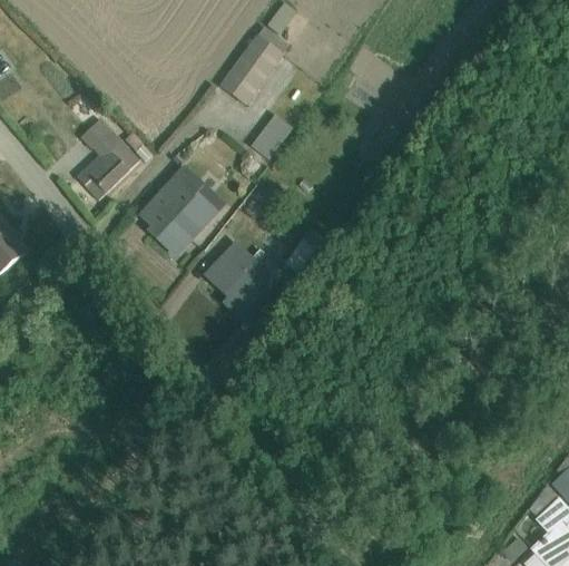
[(284,1),(266,25),(280,35),(296,11),(284,1)]
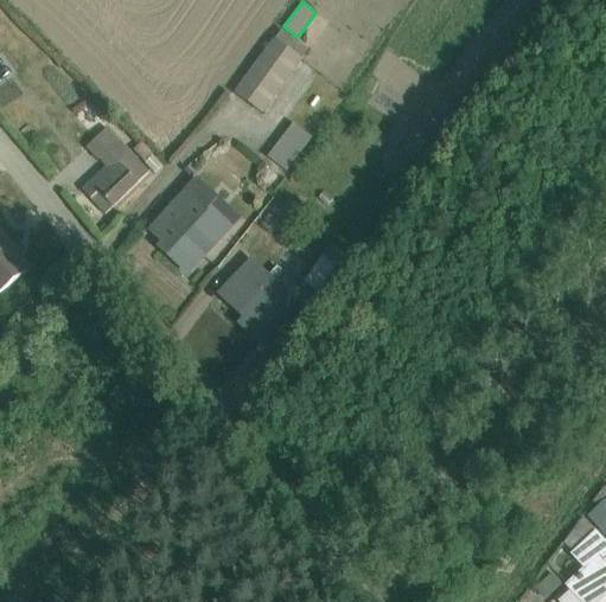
[(280,27),(233,90),(261,110),(307,47),(280,27)]
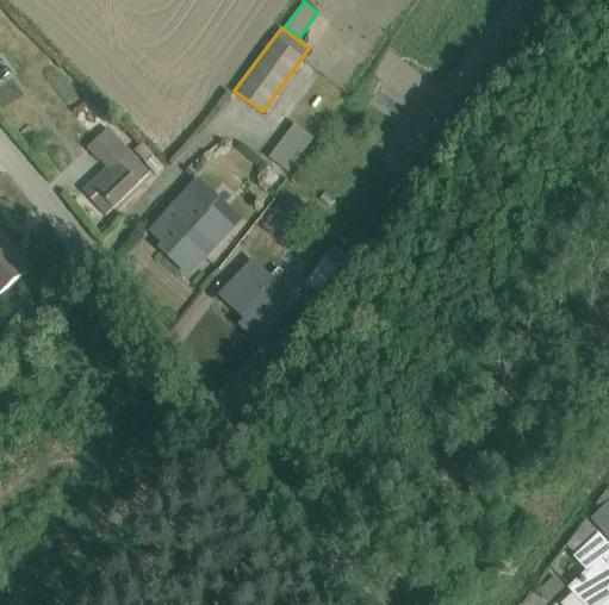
[(293,122),(268,155),(286,169),(312,136),(293,122)]
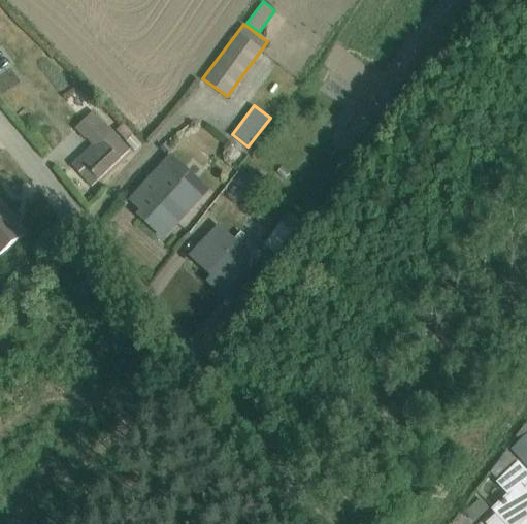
[(91,143),(70,163),(91,184),(129,148),(91,109),(74,126),(91,143)]
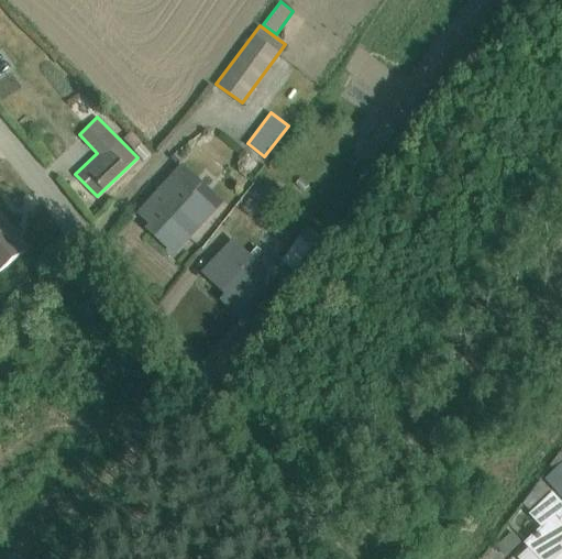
[(131,130),(123,136),(142,159),(151,151),(131,130)]
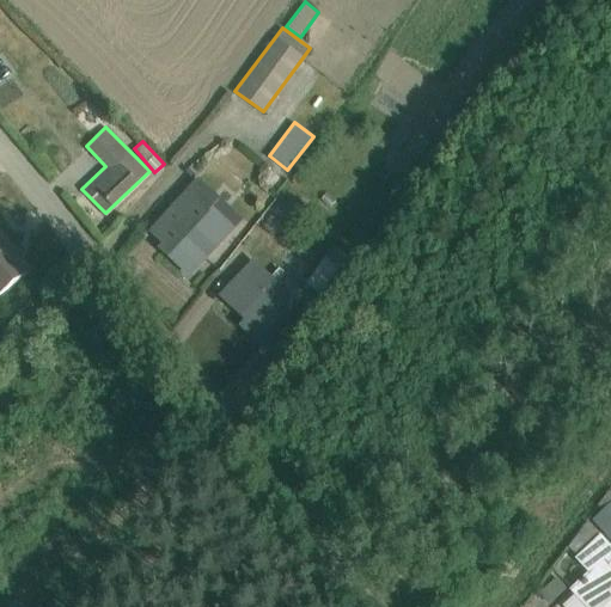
[(200,178),(152,230),(164,241),(160,246),(188,271),(240,215),(200,178)]
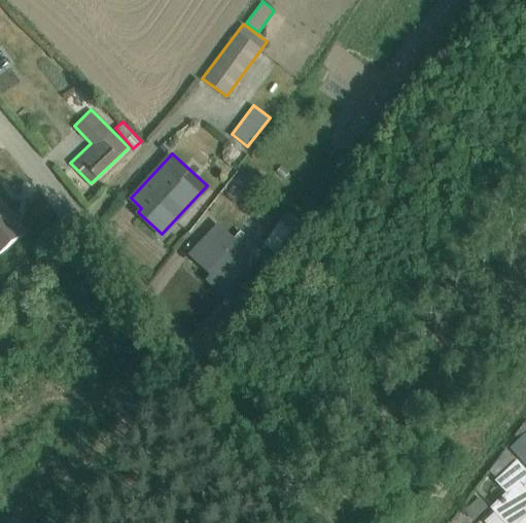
[(236,177),(224,192),(234,199),(245,184),(236,177)]
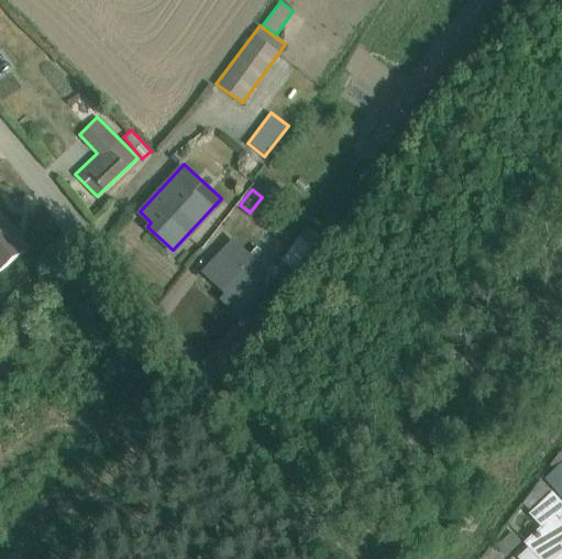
[(0,267),(28,247),(0,211),(0,267)]
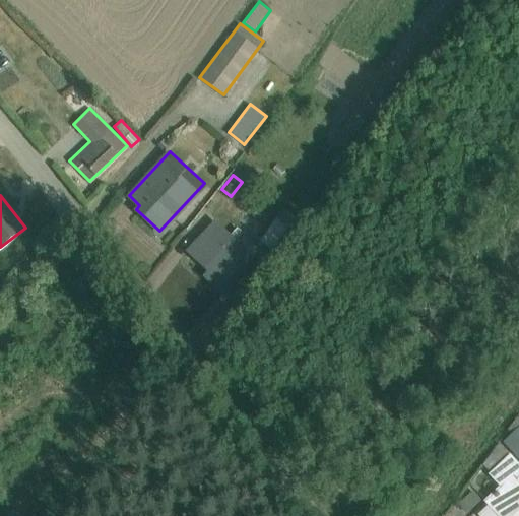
[(283,206),(259,239),(270,248),(295,214),(283,206)]
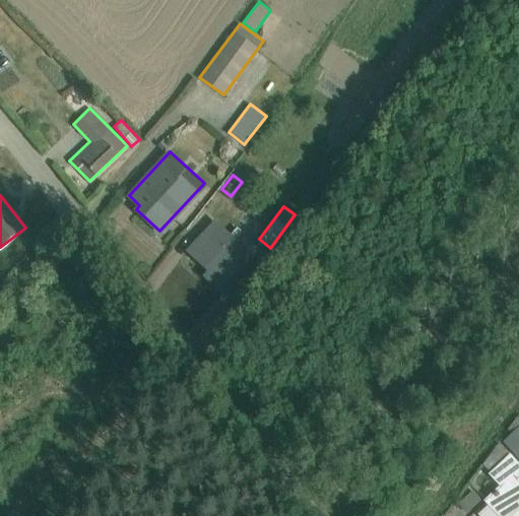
[(216,220),(188,250),(209,270),(205,275),(219,288),(252,254),(250,252),(256,246),(237,226),(230,233),(216,220)]
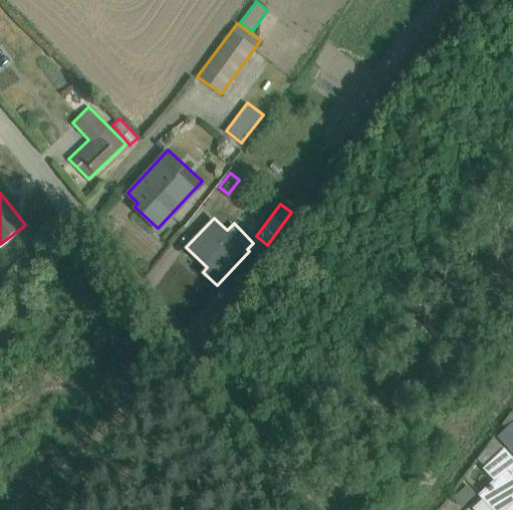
[(512,414),(502,426),(512,435),(512,414)]
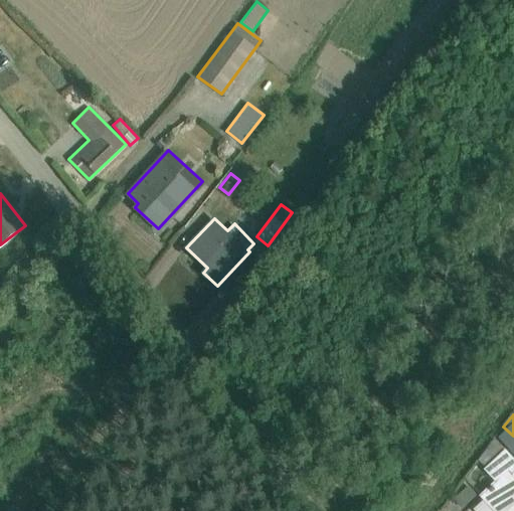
[(492,438),(476,457),(483,465),(501,448),(492,438)]
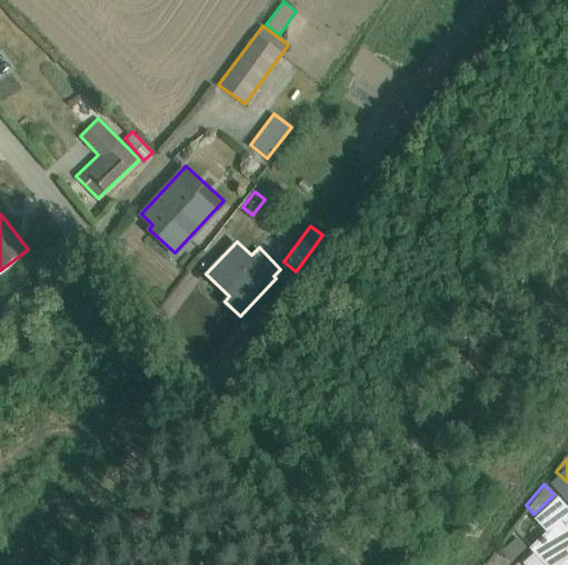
[(546,531),(528,546),(545,564),(567,564),(567,507),(557,495),(534,517),(546,531)]
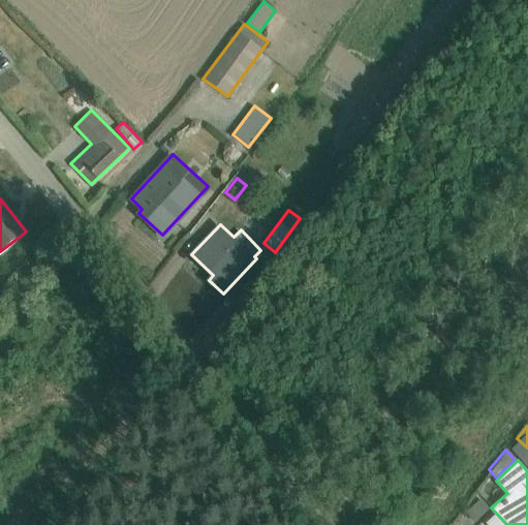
[(480,496),(466,510),(474,519),(489,504),(480,496)]
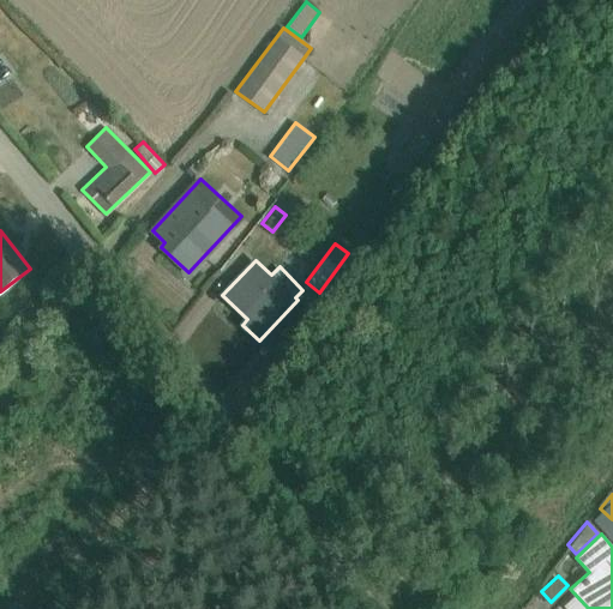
All buildings are outlined.
